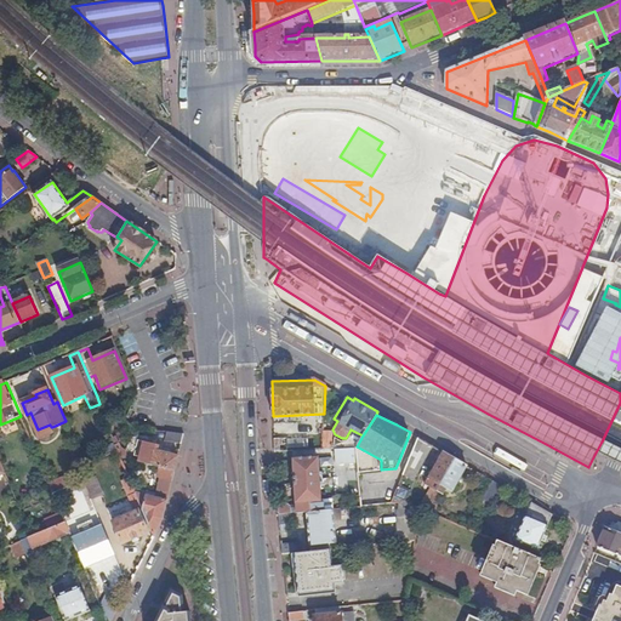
[(53,433),(52,427),(51,427),(50,425),(38,429),(40,438),(53,433)]
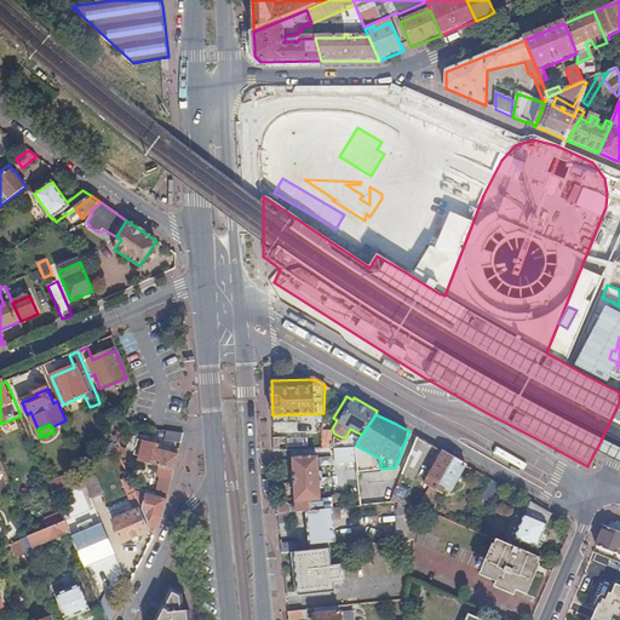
[(332,430),(323,429),(322,447),(331,447),(333,434),(332,430)]
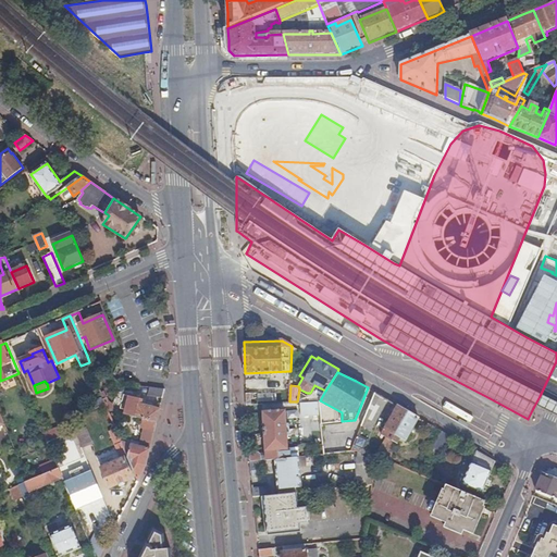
[(163,399),(165,391),(150,388),(148,396),(163,399)]
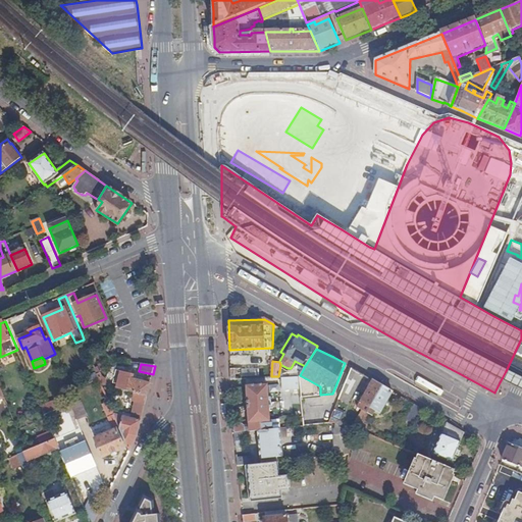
[(351,368),(338,400),(347,404),(363,375),(351,368)]
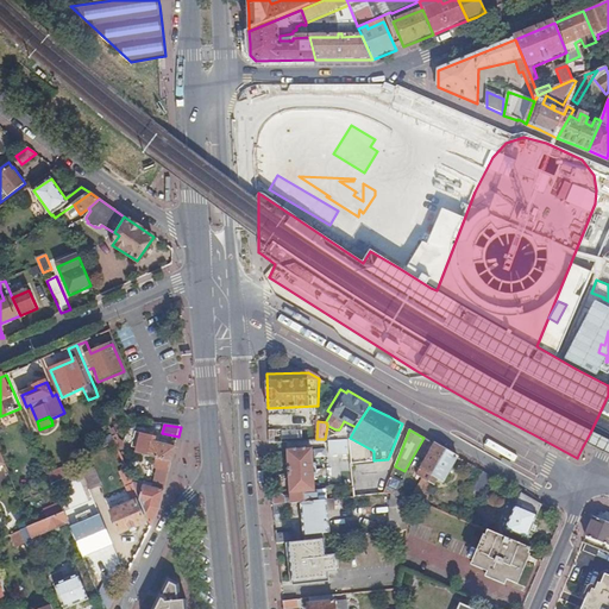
[(173,462),(176,447),(154,443),(155,437),(143,433),(138,454),(157,458),(173,462)]
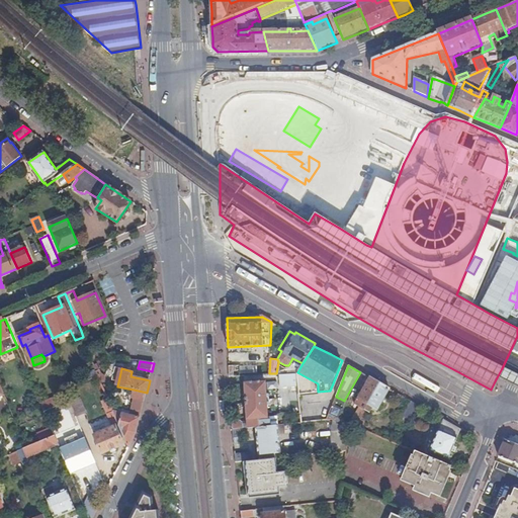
[(517,376),(502,368),(496,379),(517,390),(517,391),(517,376)]
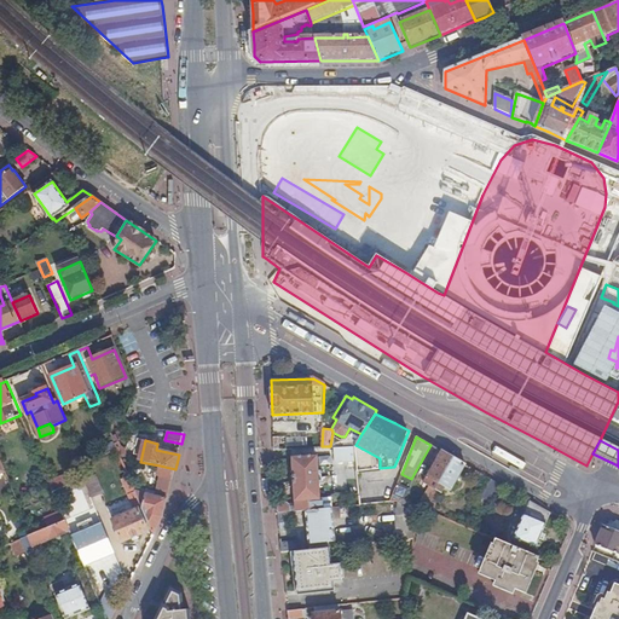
[(380,458),(356,445),(358,470),(380,468),(380,458)]
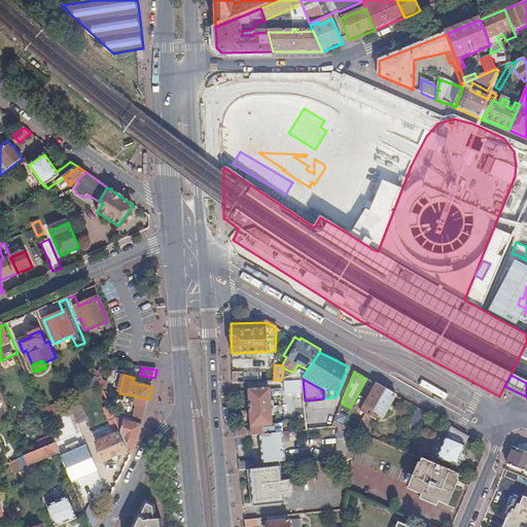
[(302,392),(302,380),(284,381),(285,393),(302,392)]
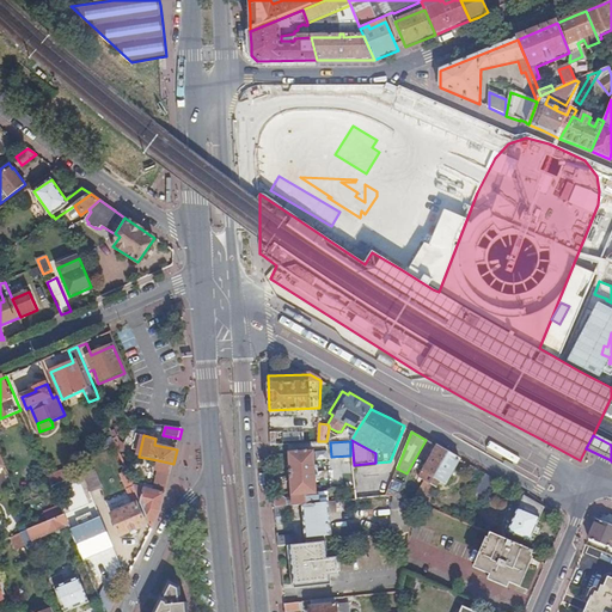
[(448,453),(436,446),(423,472),(420,477),(424,481),(414,500),(422,503),(433,481),(448,453)]
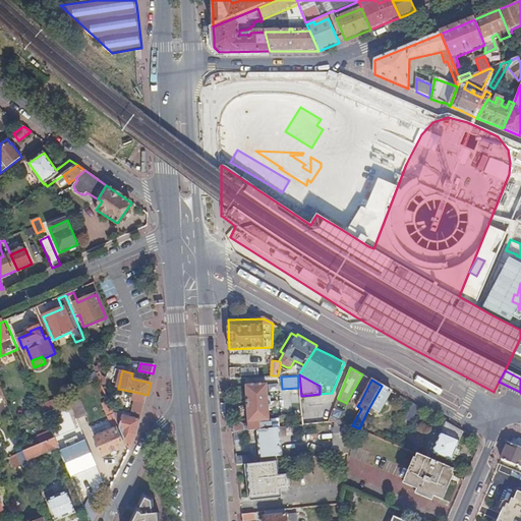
[(116,396),(118,389),(102,384),(105,393),(116,396)]
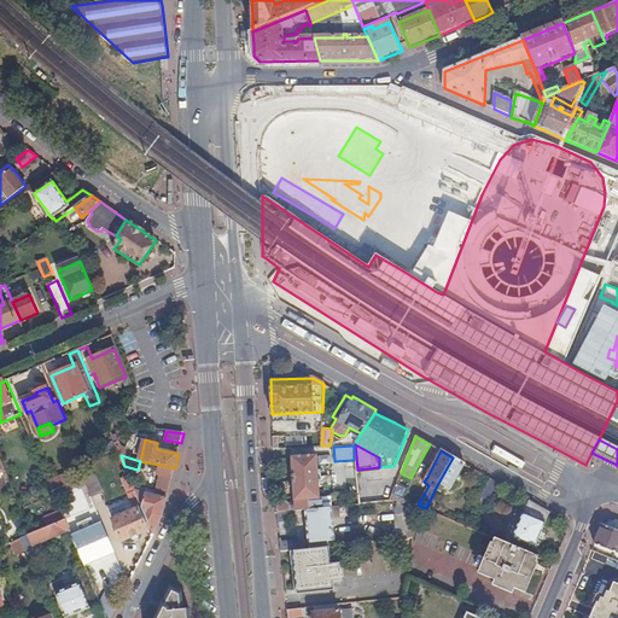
[(278,513),(295,511),(307,509),(324,507),(324,497),(320,497),(320,484),(322,484),(322,481),(319,481),(319,474),(322,474),(321,470),(319,470),(318,456),(292,458),(296,506),(291,507),(287,502),(277,503),(278,513)]
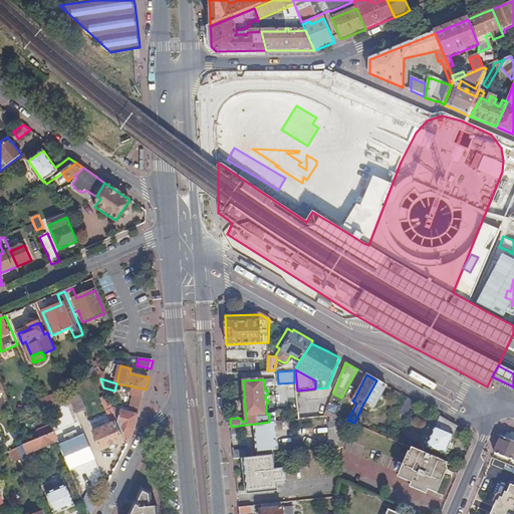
[(363,404),(354,423),(354,424),(358,426),(366,409),(367,410),(370,405),(374,408),(388,387),(376,380),(363,404)]
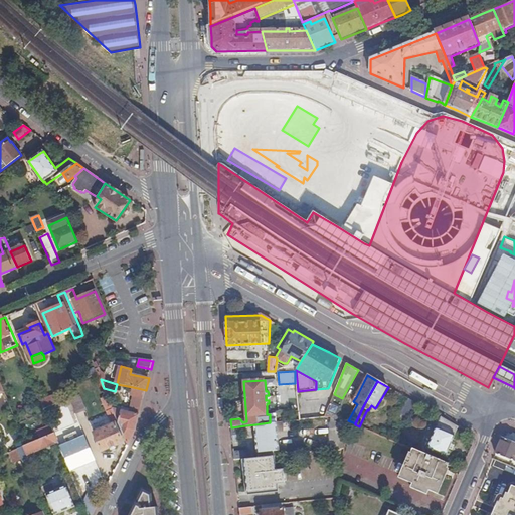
[(434,393),(436,390),(427,385),(425,388),(434,393)]
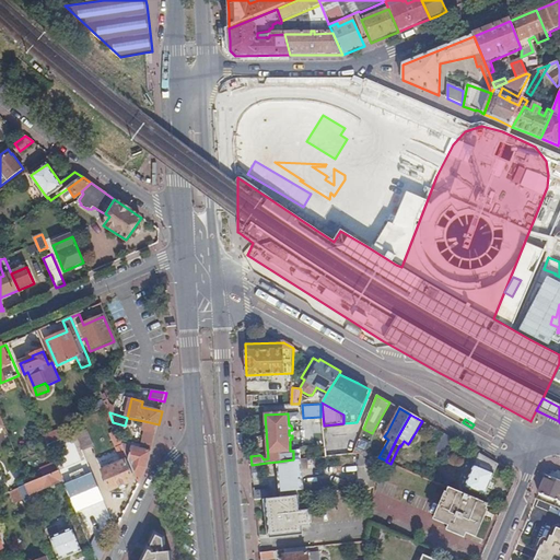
[(154,442),(159,424),(144,421),(142,431),(144,432),(140,448),(123,445),(128,457),(139,485),(147,470),(154,442)]
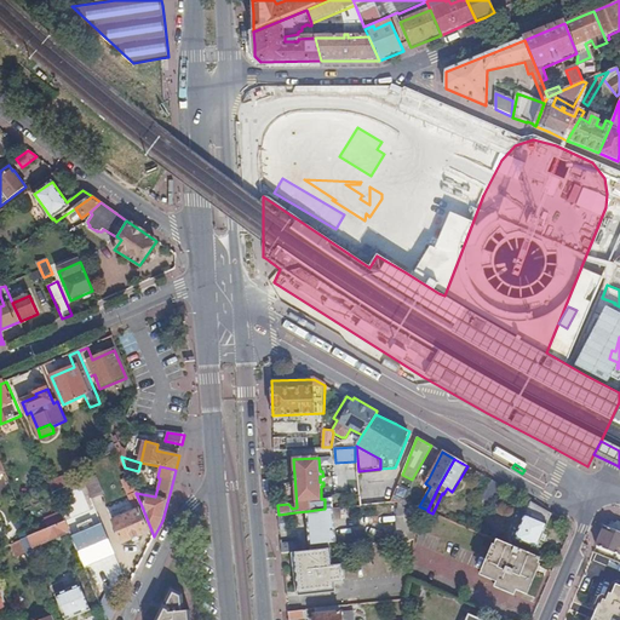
[(346,486),(344,471),(336,472),(338,487),(346,486)]
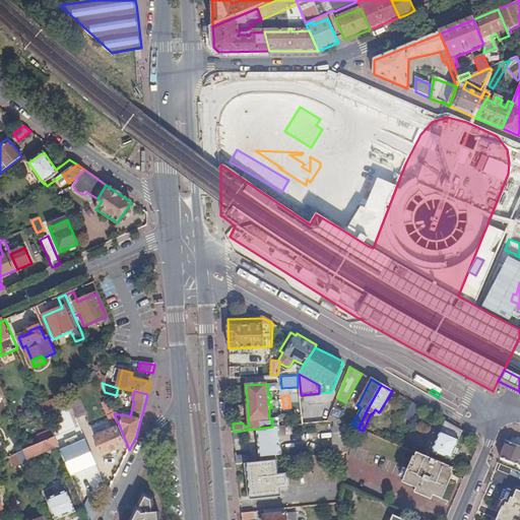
[(71,403),(76,417),(86,413),(80,399),(75,401),(71,403)]
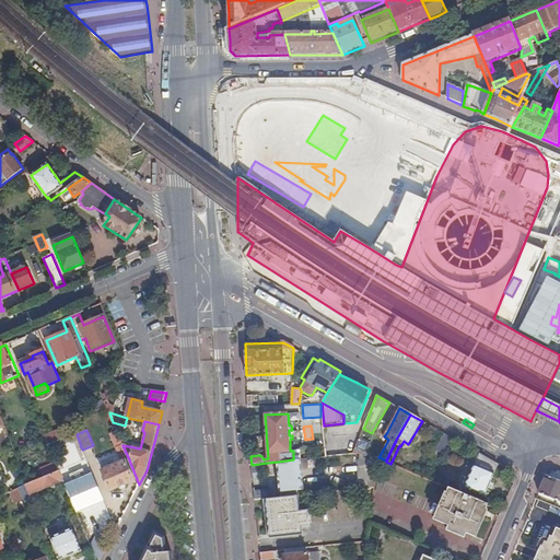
[(119,430),(111,433),(115,446),(124,444),(119,430)]
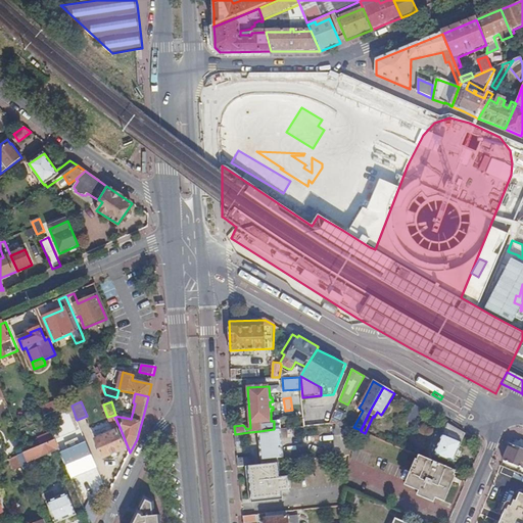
[(42,409),(46,417),(59,411),(55,402),(42,409)]
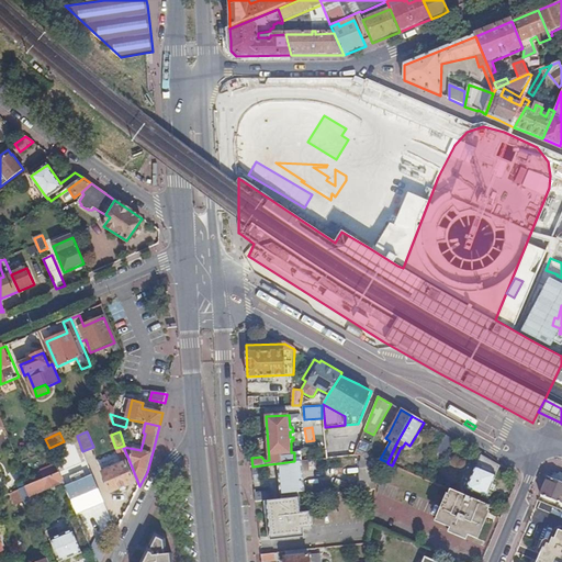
[(456,441),(446,436),(438,452),(444,456),(447,457),(456,441)]
